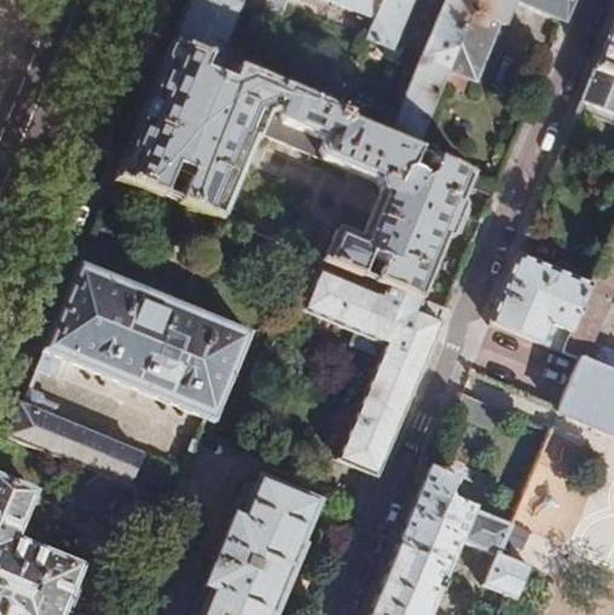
[(191,0),(186,15),(175,40),(256,73),(262,57),(229,41),(245,0),(191,0)]
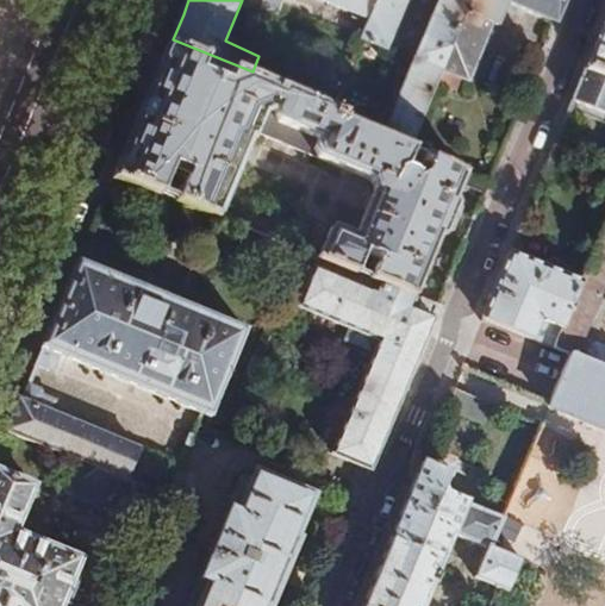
[(267,0),(267,1),(273,4),(270,11),(276,13),(282,0),(267,0)]
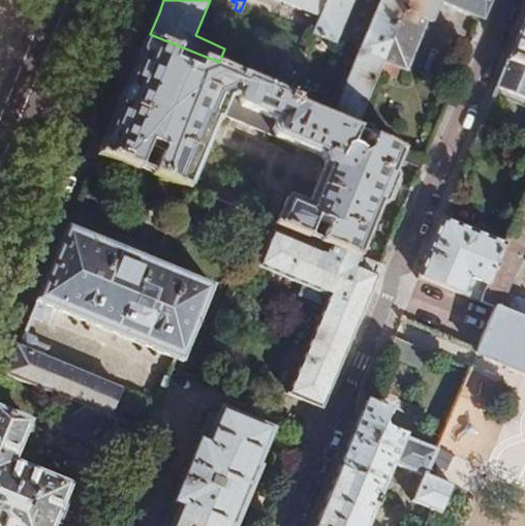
[(288,0),(322,14),(329,0),(288,0)]
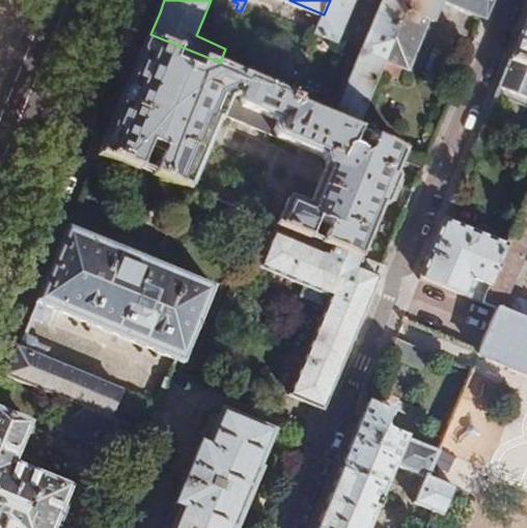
[(331,114),(359,126),(388,57),(411,0),(330,0),(324,15),(319,28),(338,36),(354,0),(384,0),(340,109),(334,107),(331,114)]
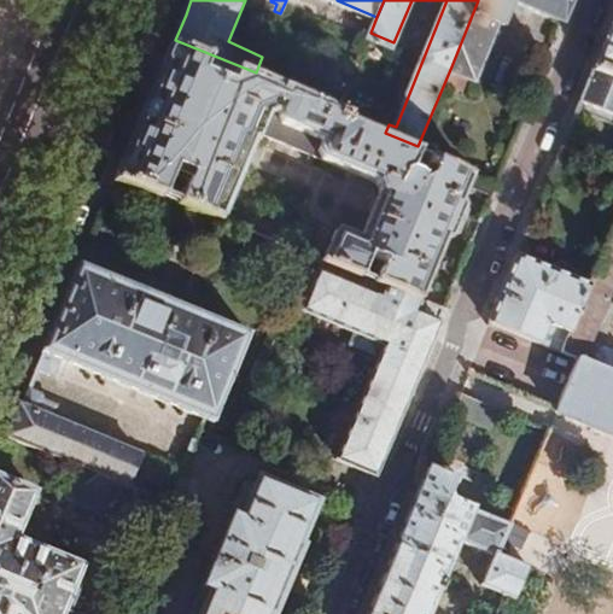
[(520,0),(567,19),(574,0),(478,0),(451,66),(478,77),(503,21),(508,22),(518,0),(520,0)]
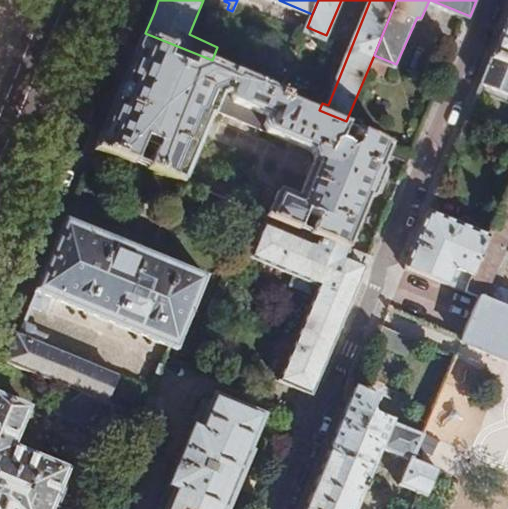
[(507,21),(483,82),(507,91),(507,21)]
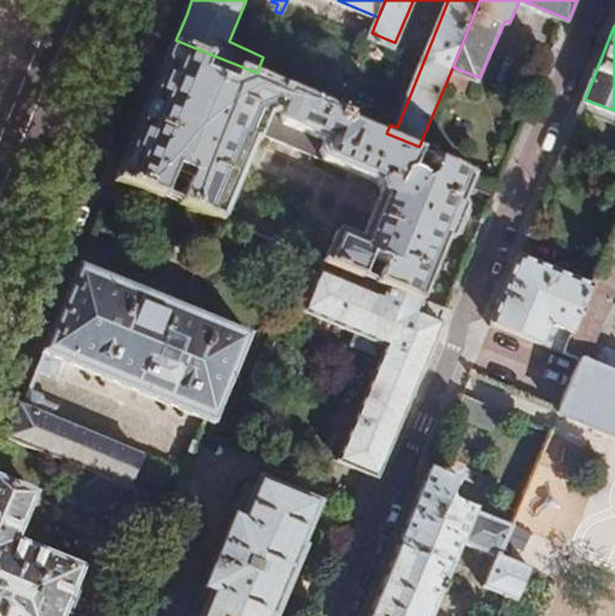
[(148,108),(119,176),(222,217),(254,138),(257,139),(260,131),(378,179),(381,189),(362,236),(340,228),(326,259),(424,299),(450,236),(455,234),(464,229),(471,211),(469,201),(465,200),(472,184),(496,194),(501,182),(435,153),(431,161),(438,165),(435,174),(415,166),(423,148),(419,147),(386,133),(374,127),(350,117),(352,111),(257,73),(176,40),(148,108)]
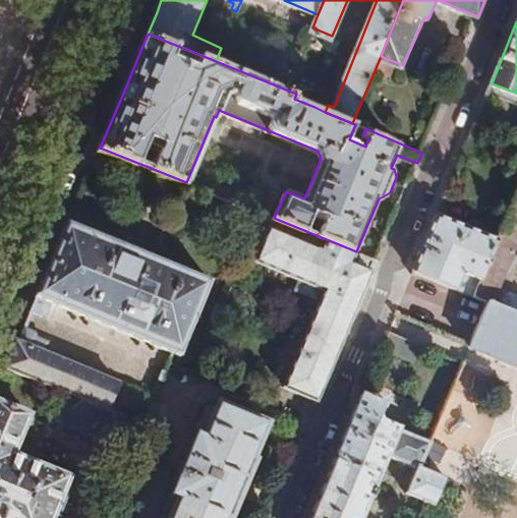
[(298,91),(296,94),(294,99),(314,107),(318,99),(298,91)]
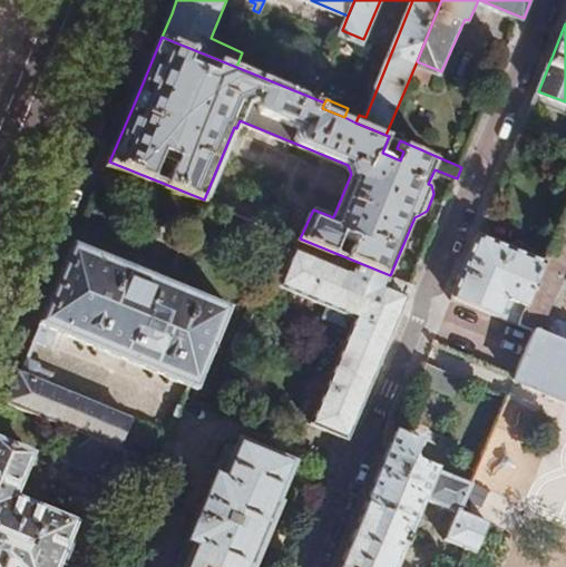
[(537,328),(565,338),(565,318),(562,316),(552,323),(546,322),(565,274),(565,211),(546,261),(520,323),(536,330),(537,328)]
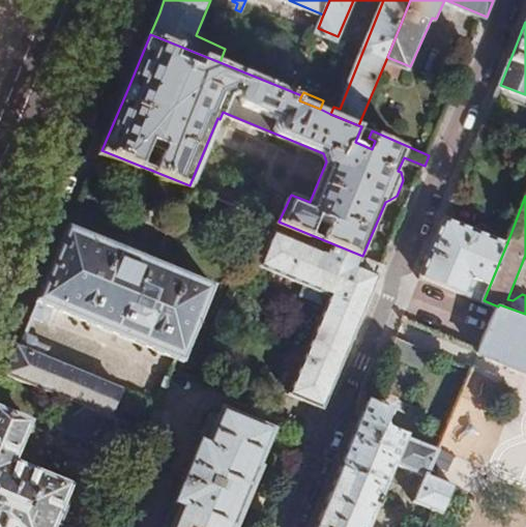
[(445,216),(421,274),(484,300),(507,242),(496,237),(493,227),(484,223),(473,228),(445,216)]
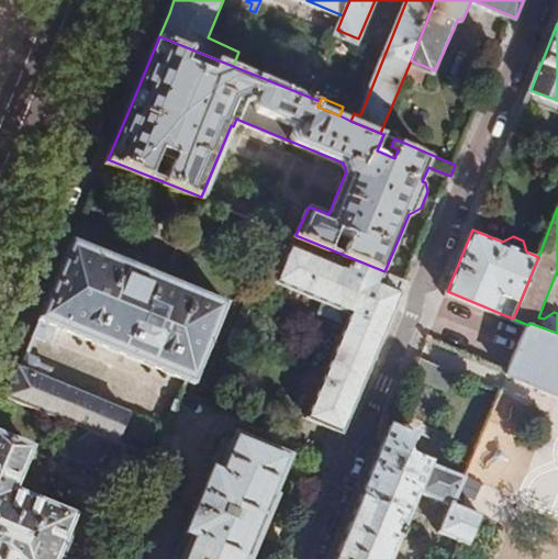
[(76,236),(36,332),(48,336),(56,333),(60,323),(198,381),(233,302),(76,236)]
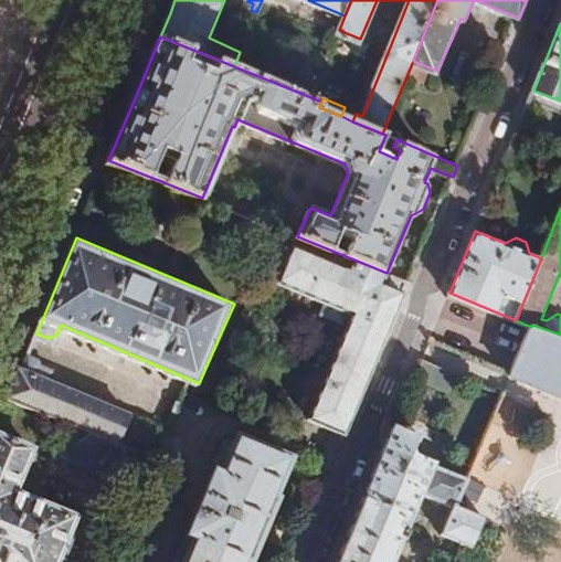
[(313,417),(347,432),(384,341),(404,293),(283,241),(268,273),(281,278),(278,282),(355,315),(313,417)]
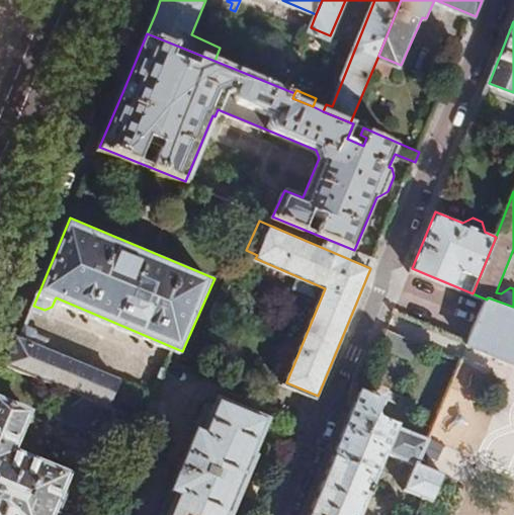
[(513,307),(488,297),(487,299),(470,340),(469,343),(513,361),(513,307)]
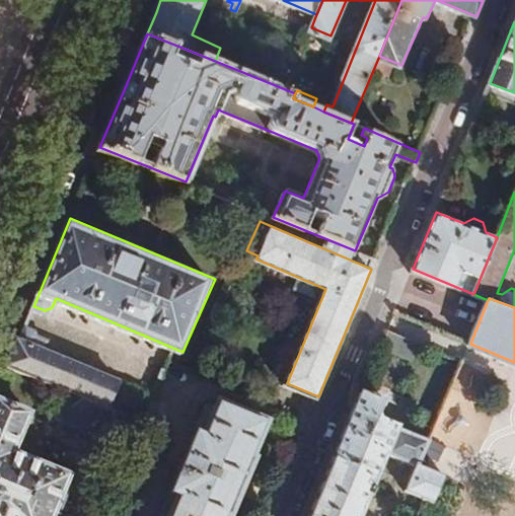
[(26,322),(9,365),(70,390),(112,408),(123,380),(47,348),(51,337),(42,333),(39,327),(26,322)]
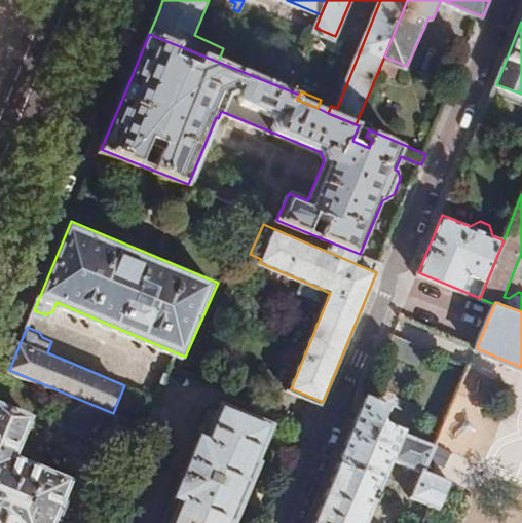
[(419,363),(426,345),(394,332),(387,348),(419,363)]
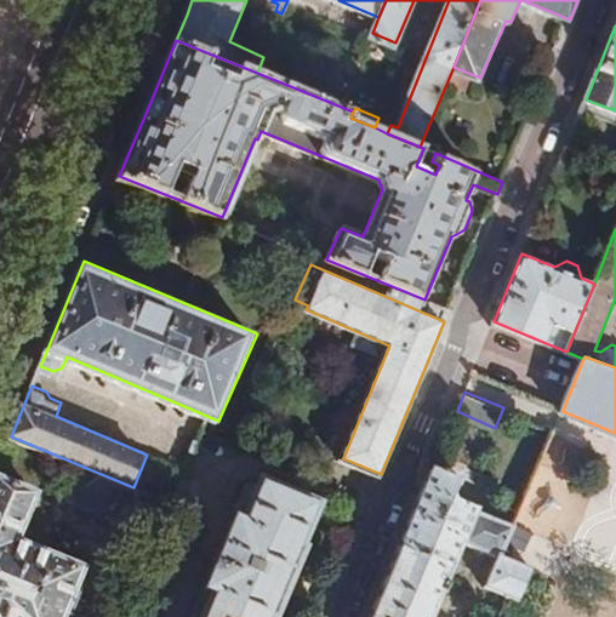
[(133,487),(158,497),(167,502),(181,468),(147,455),(133,487)]
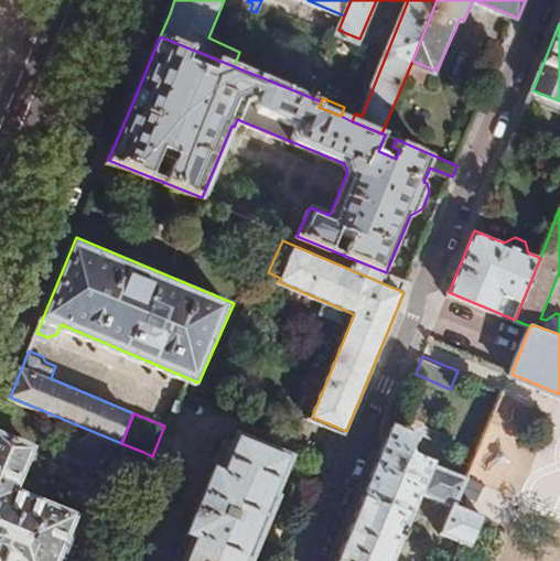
[(121,443),(76,424),(64,452),(132,478),(143,452),(121,443)]
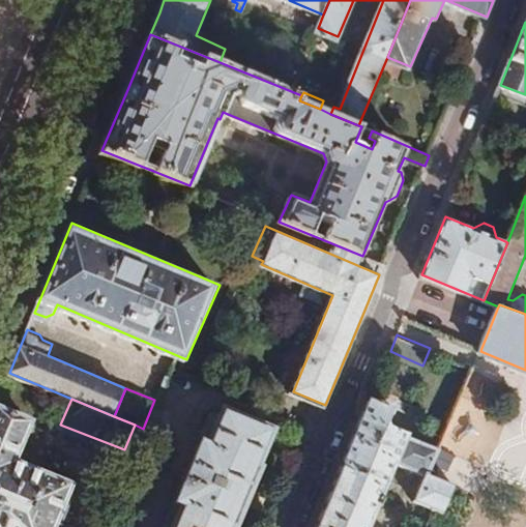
[(370,400),(317,526),(370,526),(400,460),(428,471),(430,472),(440,447),(388,426),(395,410),(370,400)]
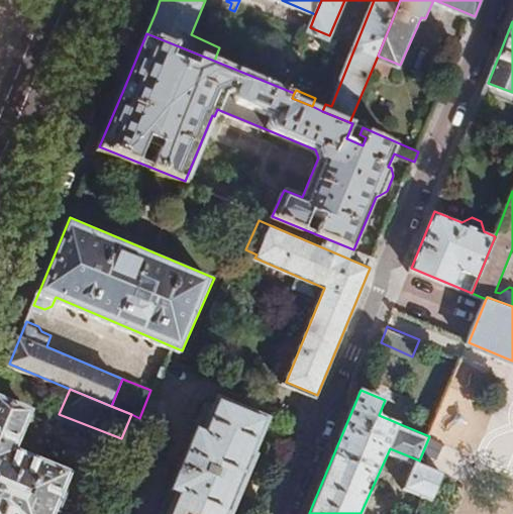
[(31,408),(0,395),(0,513),(54,513),(73,471),(16,447),(31,408)]
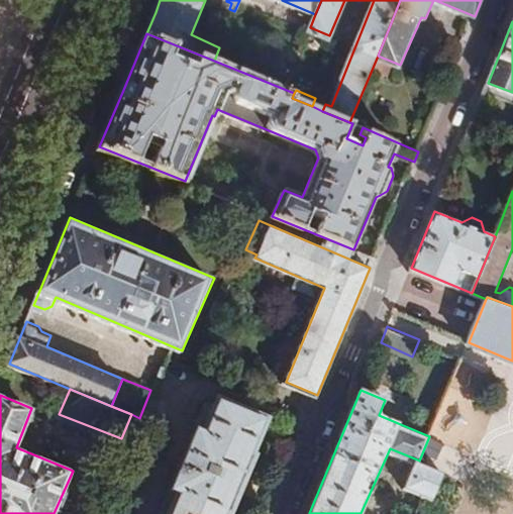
[(216,402),(211,401),(163,513),(228,513),(229,513),(231,513),(257,454),(254,453),(269,419),(218,398),(216,402)]
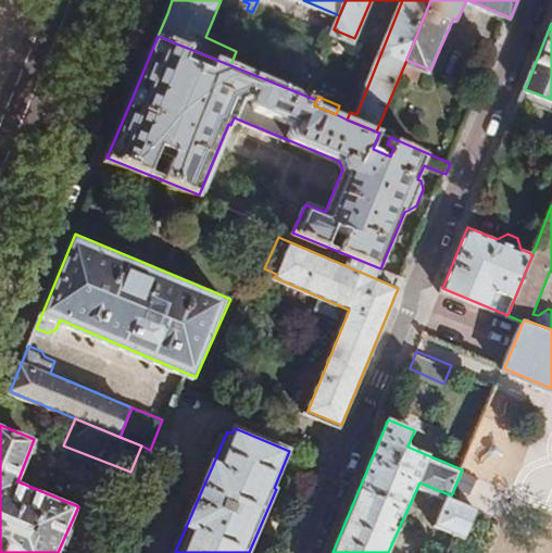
[(466,501),(451,495),(449,494),(437,522),(455,529),(466,501)]
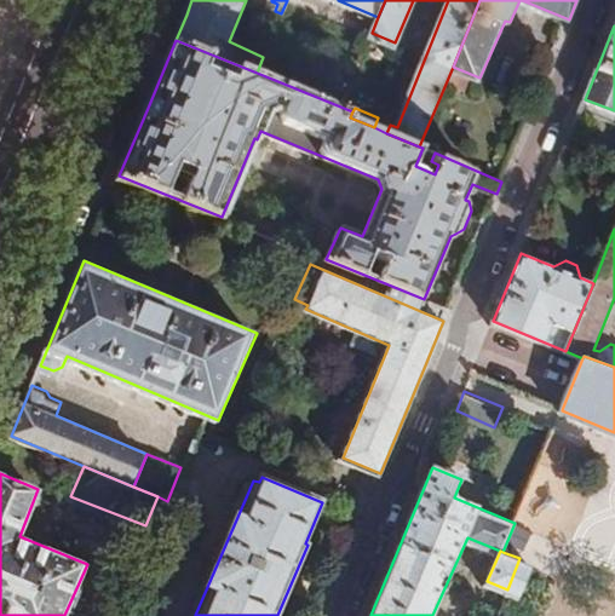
[(535,564),(519,558),(507,589),(512,592),(522,596),(535,564)]
